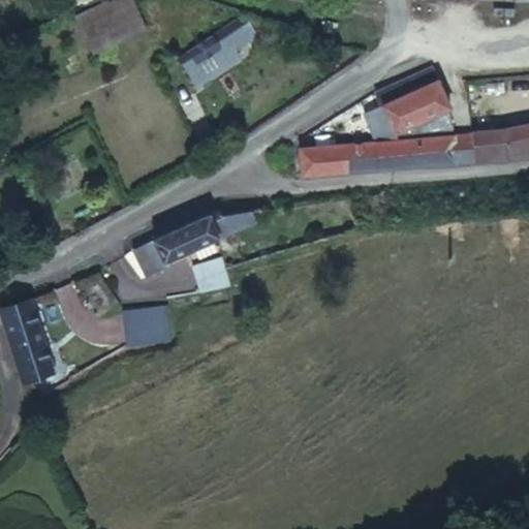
[(137,0),(120,0),(87,12),(102,53),(152,33),(137,0)]
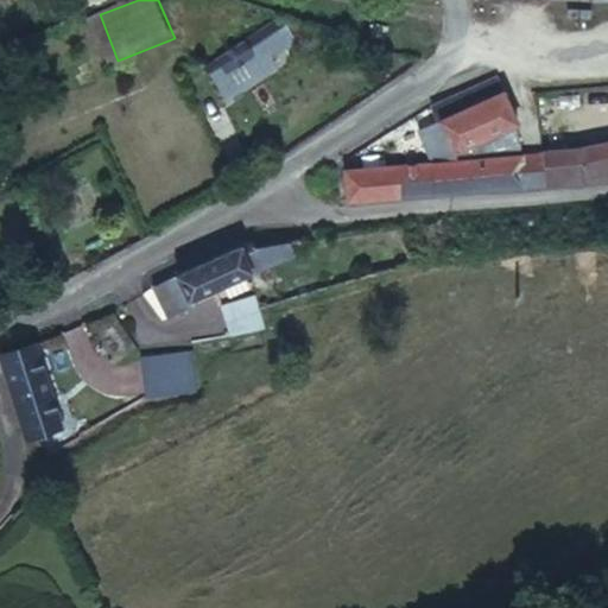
[(298,49),(286,21),(263,35),(270,52),(221,78),(230,97),(282,69),(278,59),(298,49)]
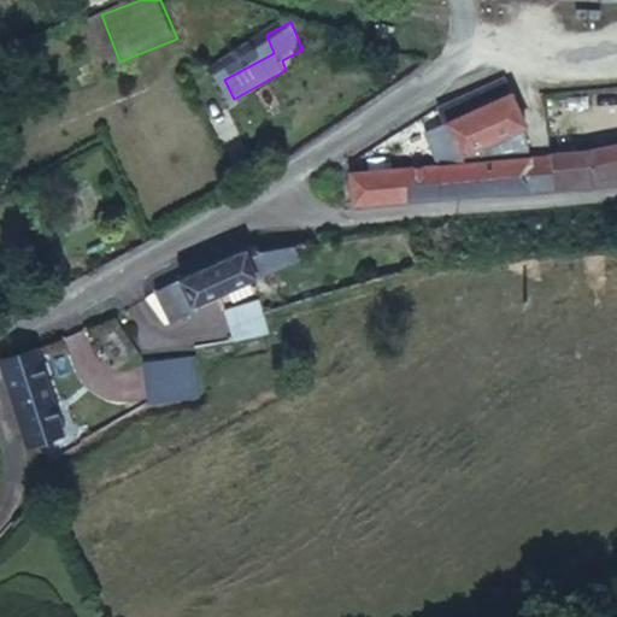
[(274,53),(266,35),(213,63),(224,80),(274,53)]
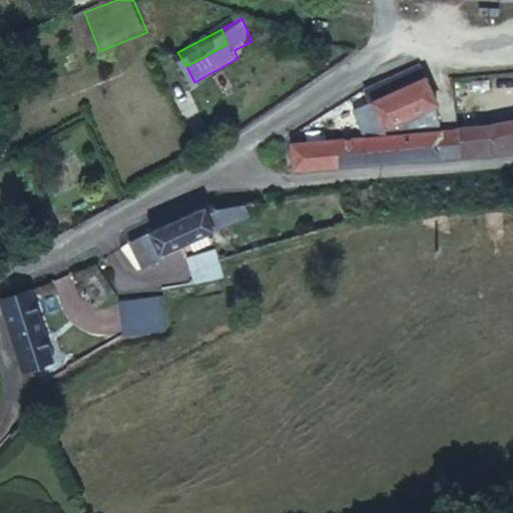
[(436,97),(427,76),(353,112),(361,130),(412,110),(416,119),(433,112),(428,100),(436,97)]
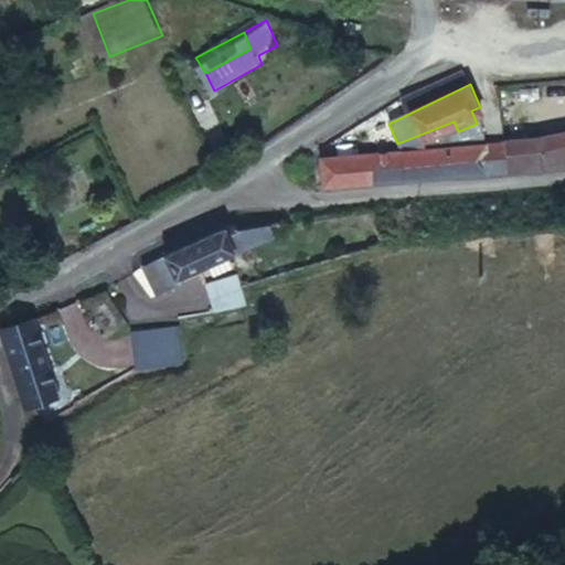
[(564,163),(564,130),(541,135),(546,166),(564,163)]
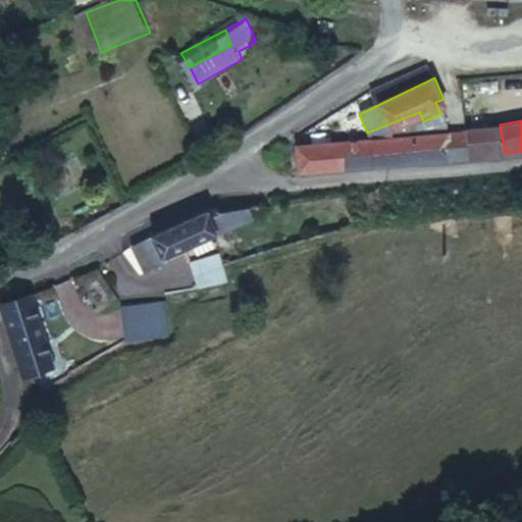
[(500,124),(476,127),(481,155),(505,153),(500,124)]
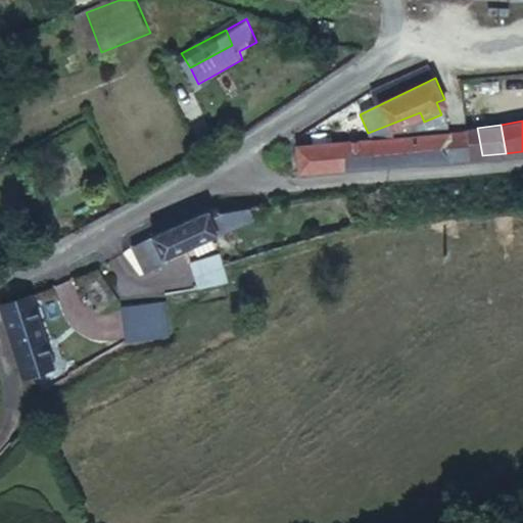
[(482,155),(477,128),(462,131),(466,156),(482,155)]
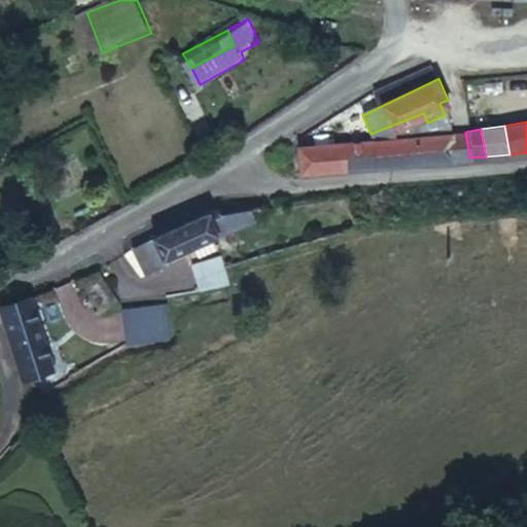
[(455,134),(283,147),(284,171),(340,168),(400,162),(469,157),(465,132),(455,134)]
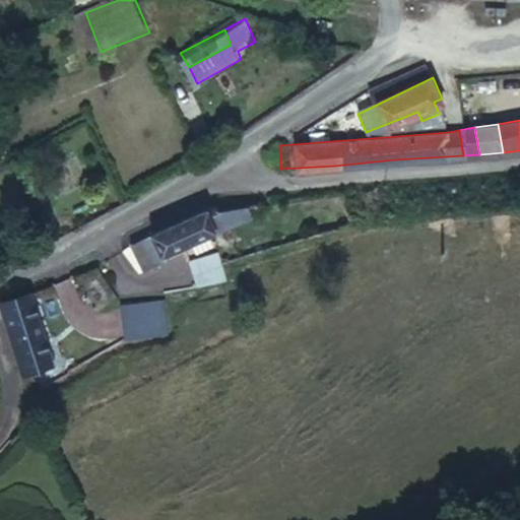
[(213,222),(209,200),(195,205),(173,213),(139,234),(121,244),(131,264),(158,250),(158,244),(213,222)]
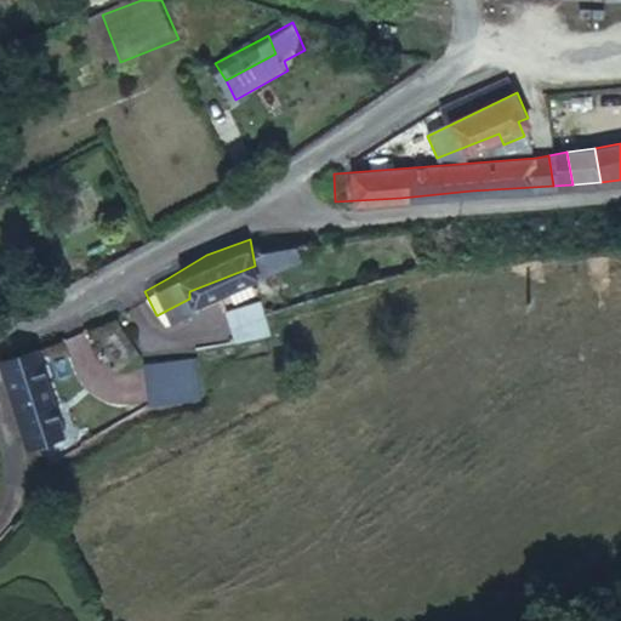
[(217,315),(223,339),(260,335),(249,306),(217,315)]
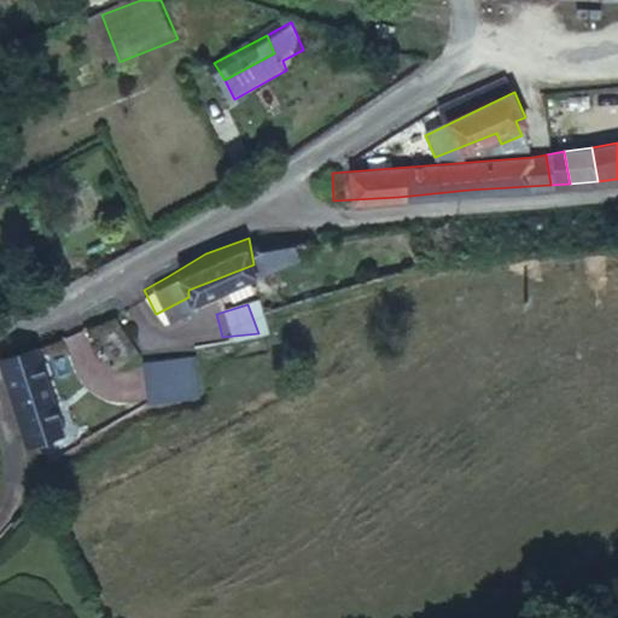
[(0,355),(0,366),(27,438),(80,421),(70,401),(56,406),(31,343),(0,355)]
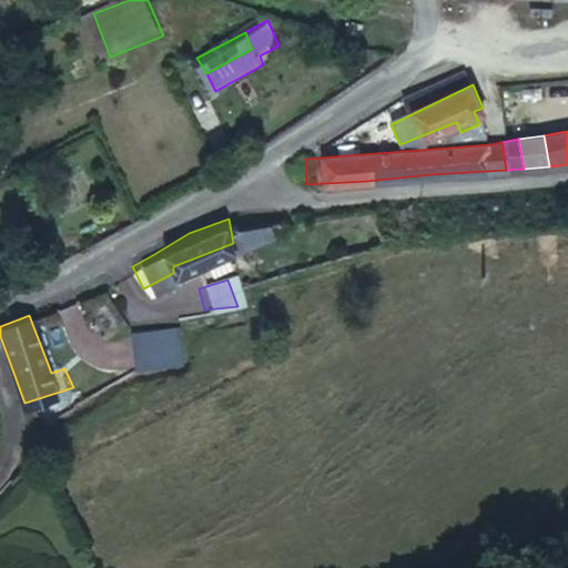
[(170,324),(128,327),(132,376),(174,373),(170,324)]
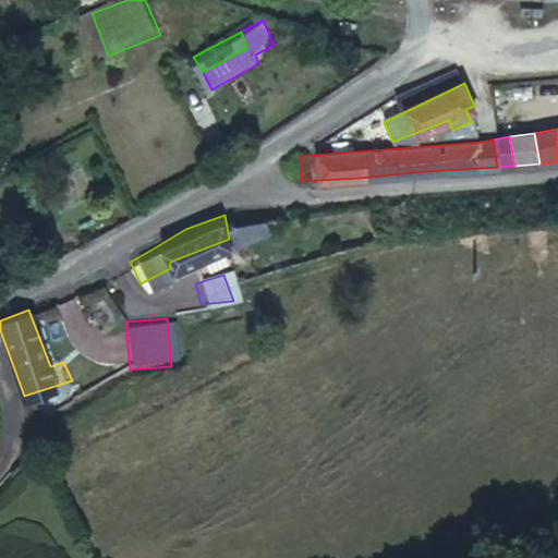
[(63,355),(63,362),(72,380),(99,367),(88,344),(63,355)]
